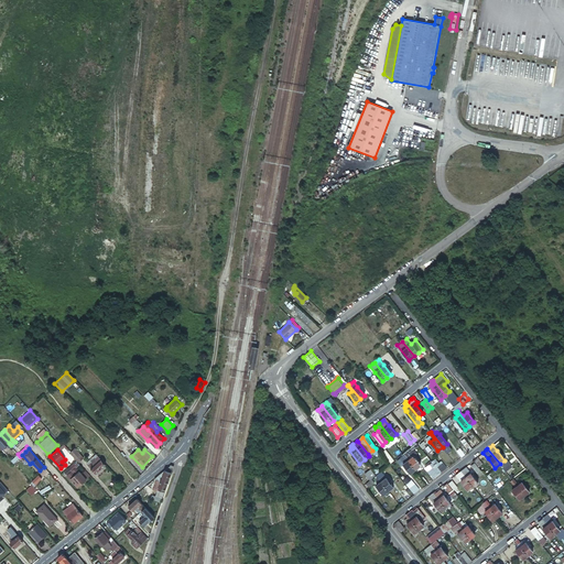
[(382,452),(388,459),(391,456),(386,449),(382,452)]
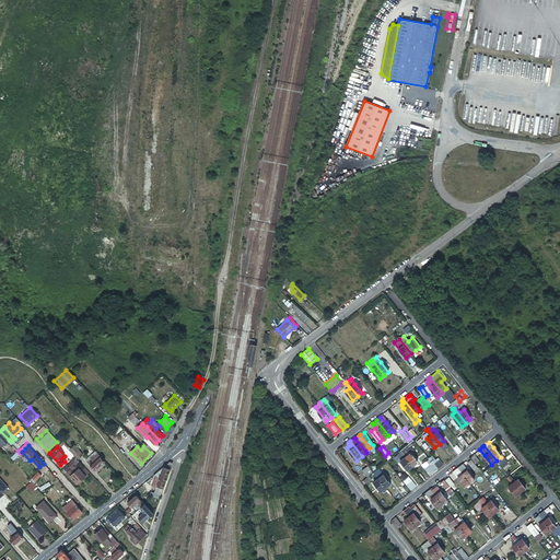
[(74,447),(71,452),(76,457),(79,461),(83,457),(74,447)]
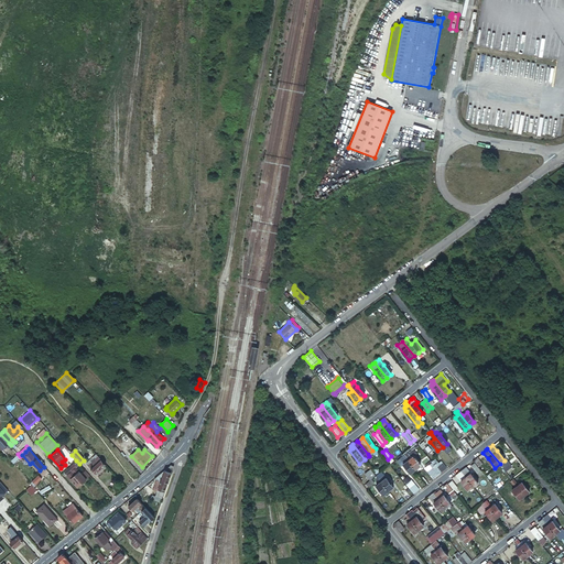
[(405,453),(404,454),(415,468),(421,465),(413,455),(412,456),(409,453),(408,455),(405,453)]
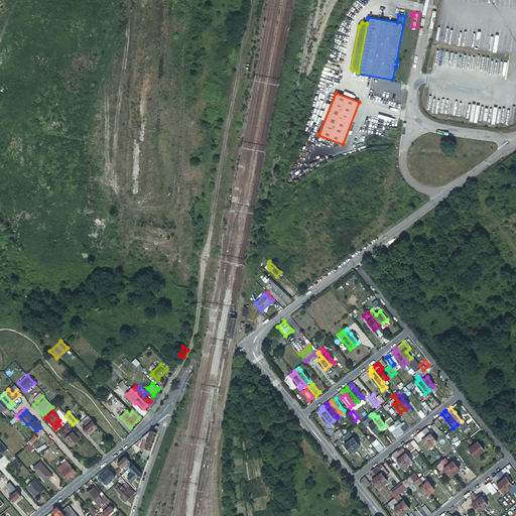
[(380,428),(370,415),(368,416),(369,417),(366,419),(376,432),(380,428)]
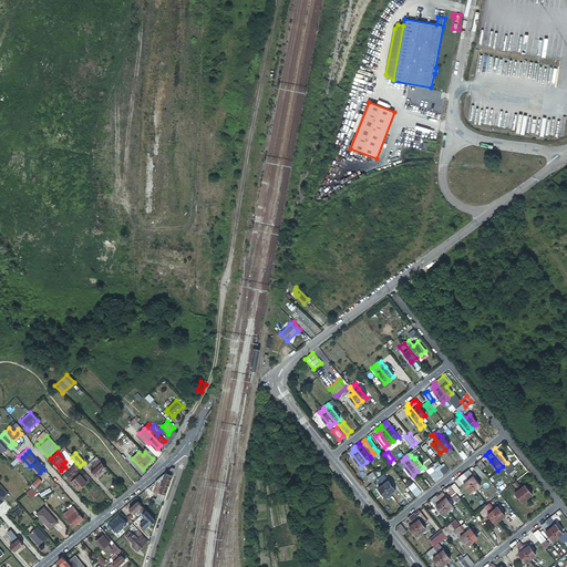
[(106,466),(99,457),(89,467),(96,475),(106,466)]
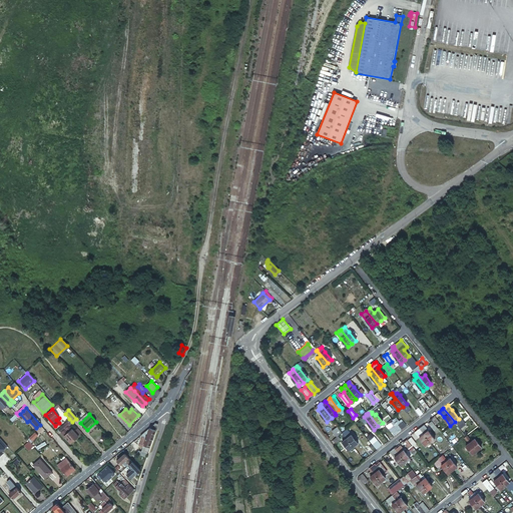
[(459,419),(455,422),(460,428),(465,424),(460,418),(459,419)]
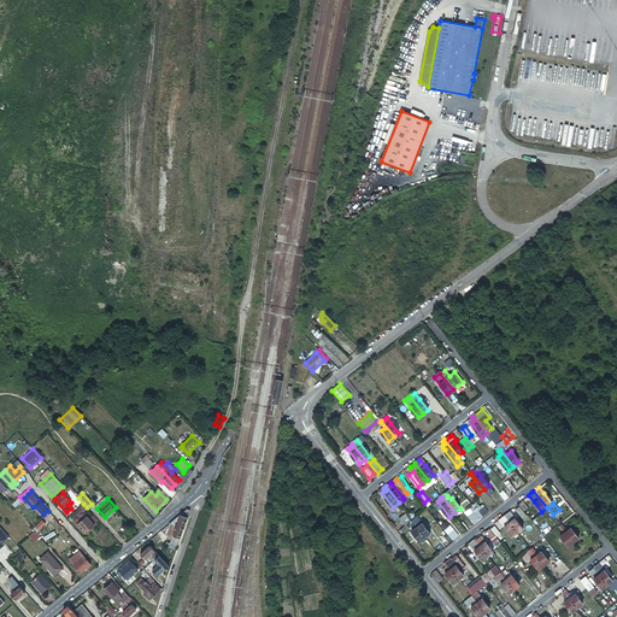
[(84,511),(87,507),(83,504),(70,516),(86,533),(95,523),(98,519),(92,512),(88,515),(84,511)]
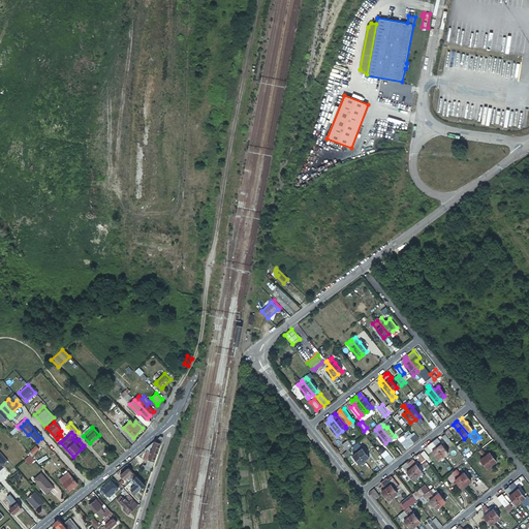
[(450,439),(445,432),(442,435),(447,441),(450,439)]
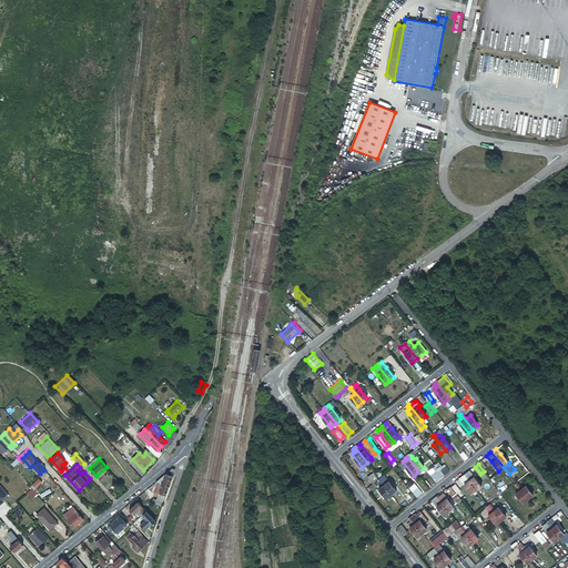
[(432,474),(436,480),(443,475),(434,465),(430,468),(434,472),(432,474)]
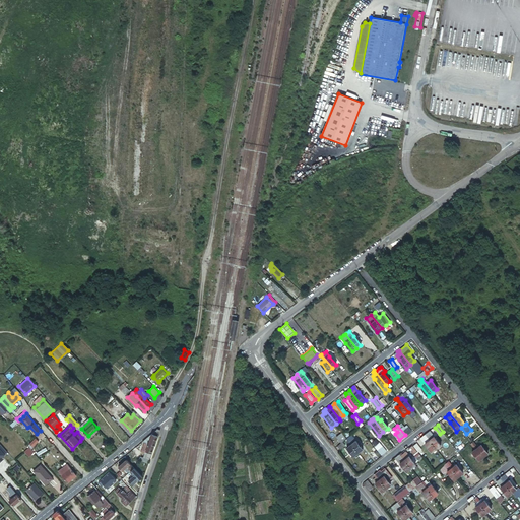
[(403,431),(406,435),(411,431),(408,427),(403,431)]
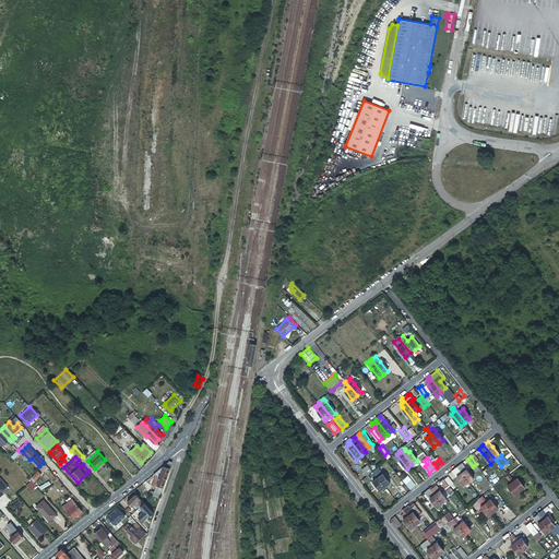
[(154,491),(161,494),(164,485),(173,462),(169,461),(153,474),(156,475),(152,485),(155,486),(154,491)]
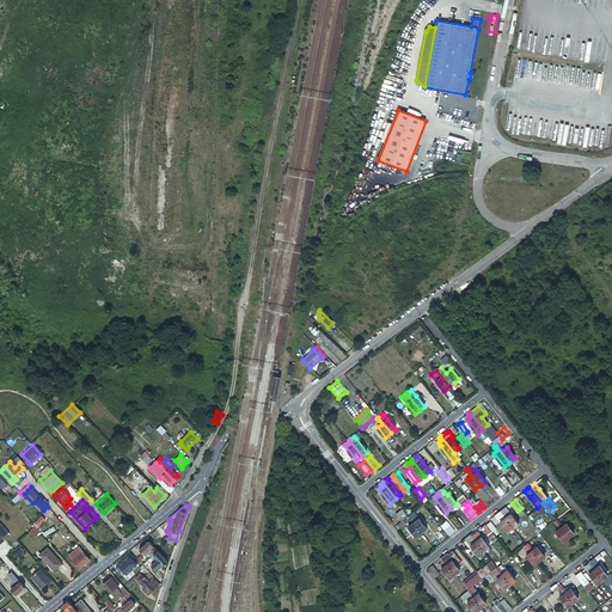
[(500,510),(513,527),(519,522),(510,513),(505,506),(502,508),(500,510)]
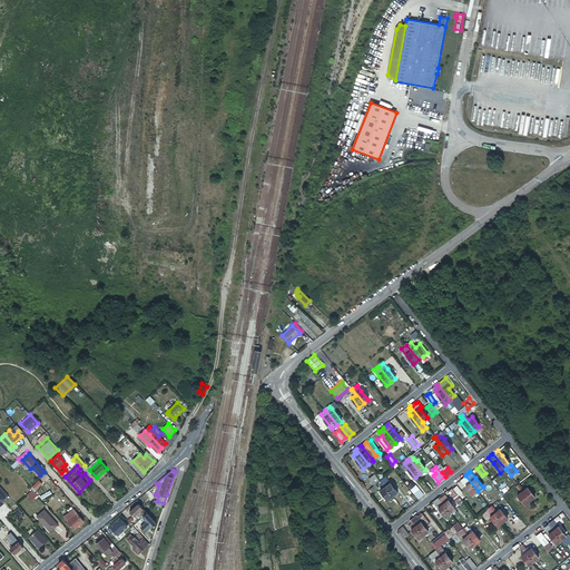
[(374,484),(380,480),(374,474),(369,478),(374,484)]
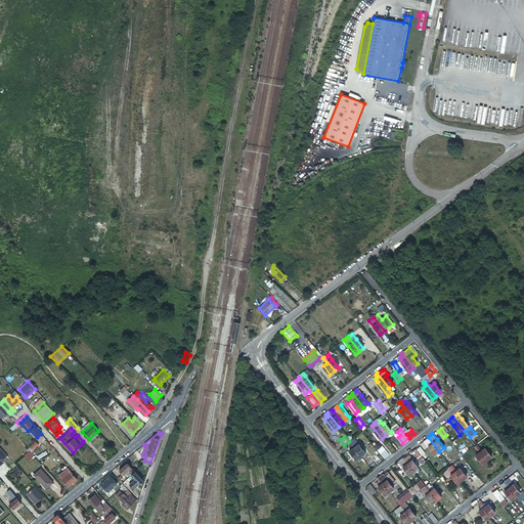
[(435,454),(439,451),(428,437),(427,438),(424,440),(429,446),(435,454)]
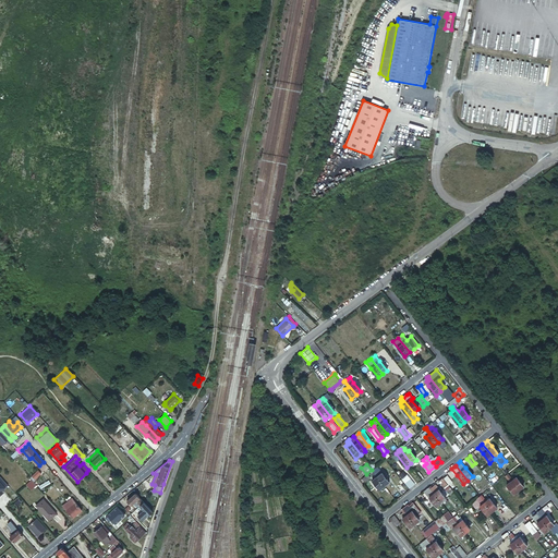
[(377,466),(373,470),(385,485),(389,481),(377,466)]
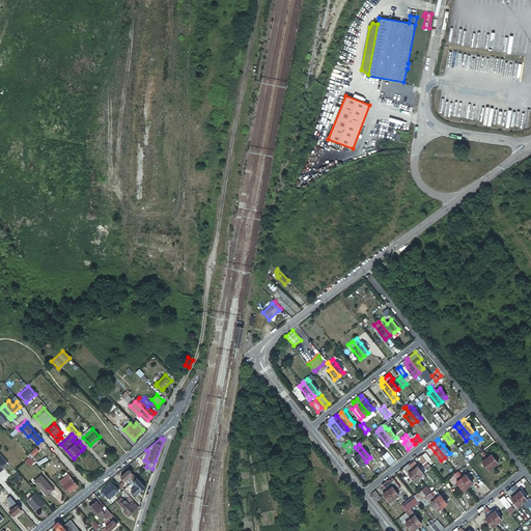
[(30,452),(33,455),(39,450),(36,447),(30,452)]
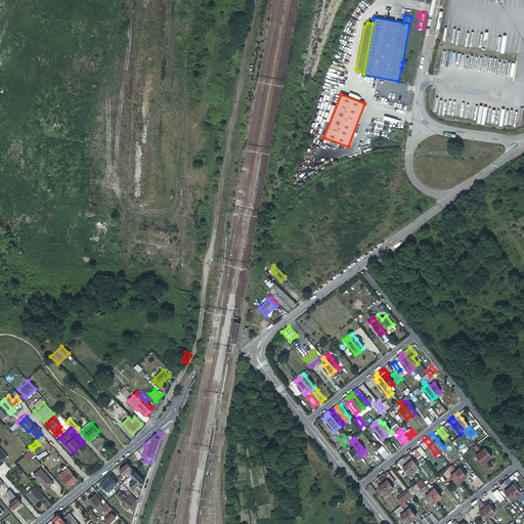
[(361,455),(350,441),(349,442),(353,448),(350,450),(356,459),(361,455)]
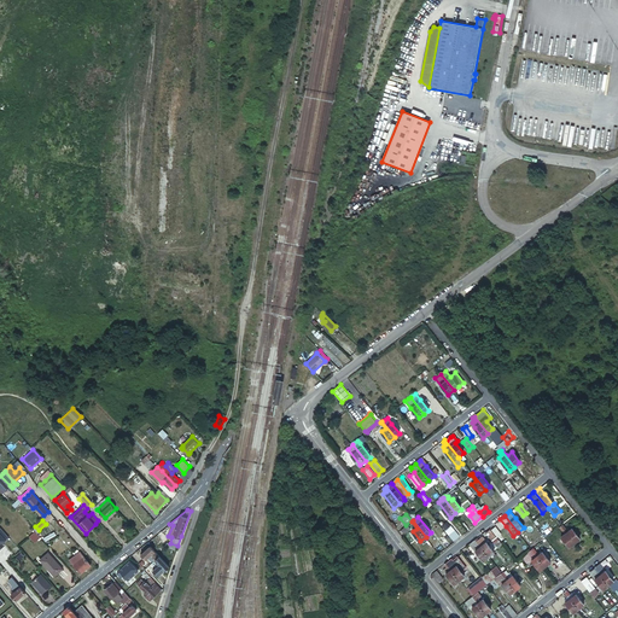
[(538,524),(546,534),(551,530),(543,520),(538,524)]
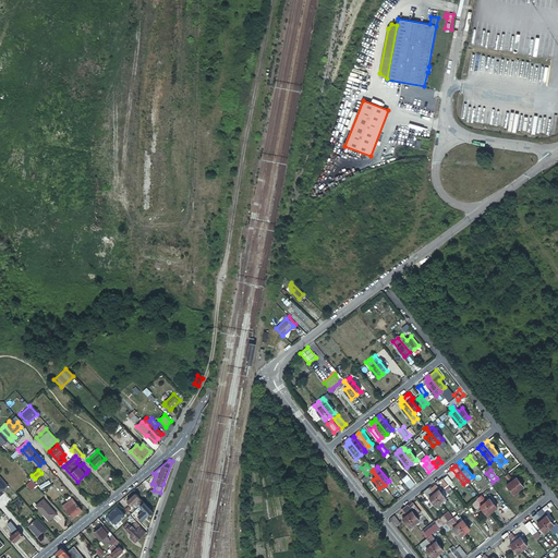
[(405,481),(411,486),(414,484),(409,477),(407,474),(405,473),(402,476),(402,477),(405,481)]
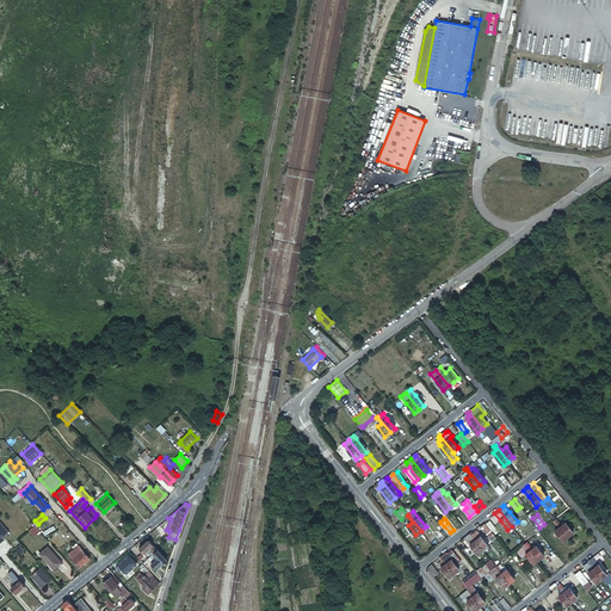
[(556,518),(555,519),(568,536),(573,531),(566,522),(563,524),(561,522),(560,523),(556,518)]
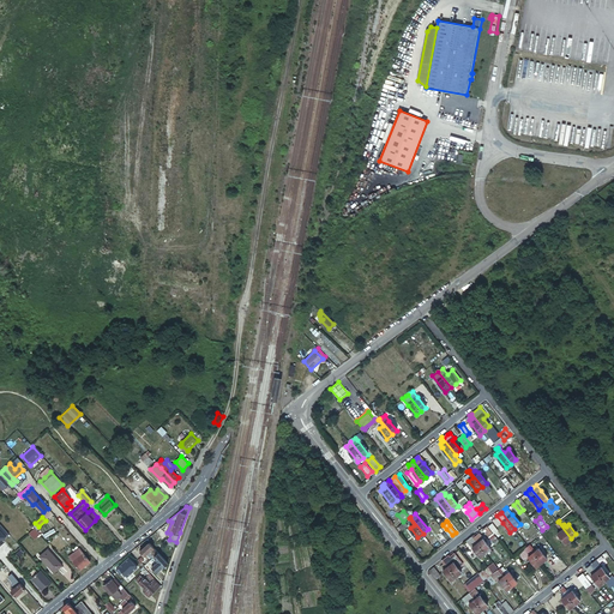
[(571,539),(558,522),(555,523),(561,530),(558,533),(566,542),(571,539)]
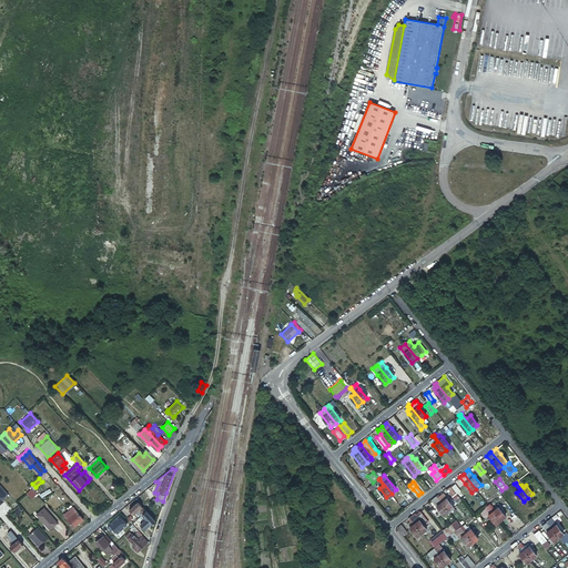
[(33,488),(28,493),(31,497),(37,493),(37,492),(36,490),(33,488)]
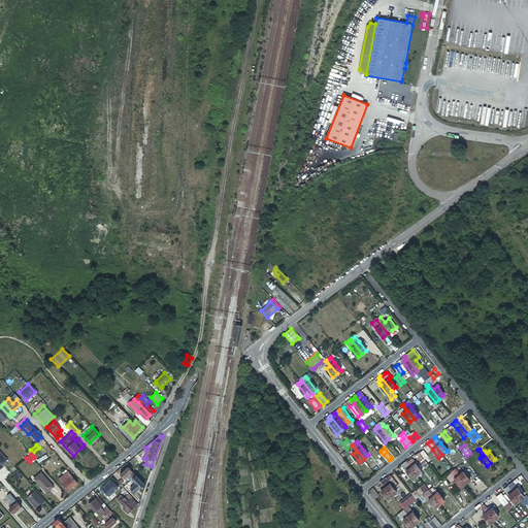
[(376,459),(383,466),(387,464),(380,456),(376,459)]
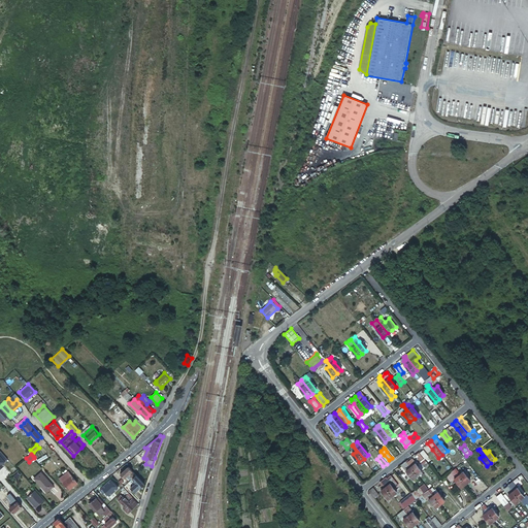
[(406,460),(418,474),(423,471),(411,458),(408,460),(407,459),(406,460)]
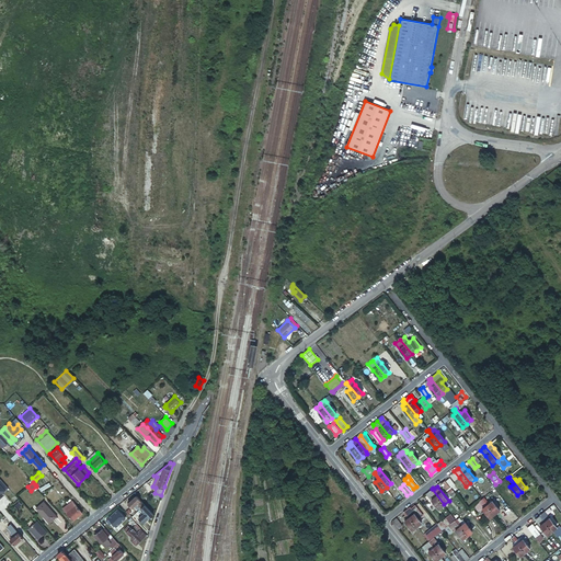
[(439,508),(444,504),(432,489),(426,493),(439,508)]
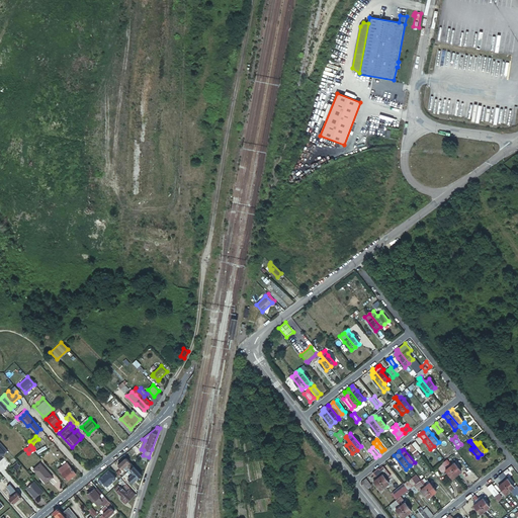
[(133,465),(125,457),(117,463),(122,469),(127,466),(130,468),(133,465)]
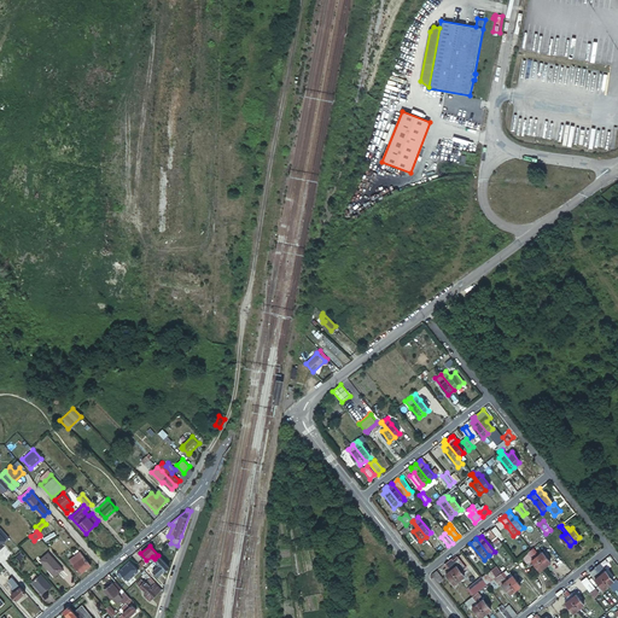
[(534,547),(531,548),(546,566),(551,561),(542,551),(538,554),(534,547)]
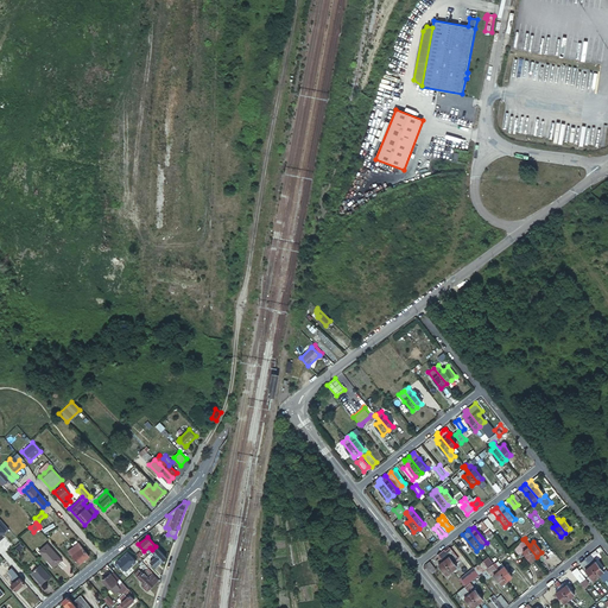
[(537,557),(523,539),(521,540),(523,543),(519,545),(531,561),(537,557)]
